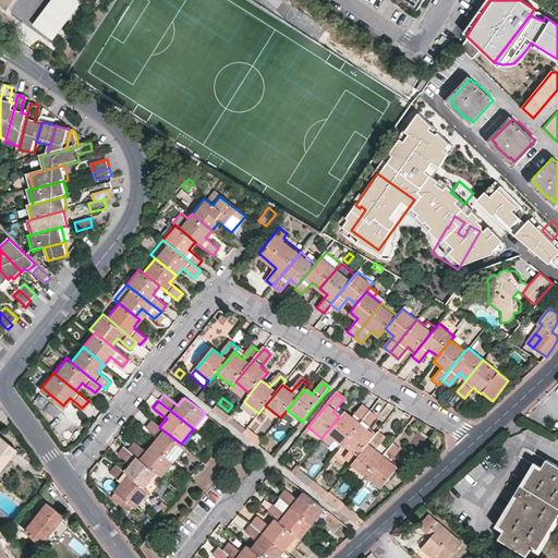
[(231,416),(216,405),(213,410),(227,421),(231,416)]
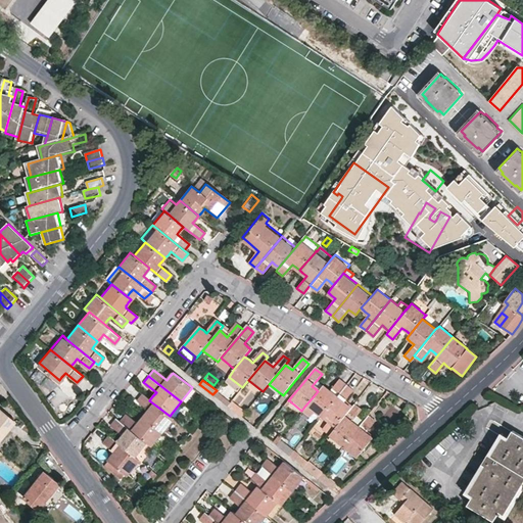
[(321,388),(318,391),(304,407),(319,418),(321,415),(344,386),(338,381),(328,393),(324,390),(321,388)]
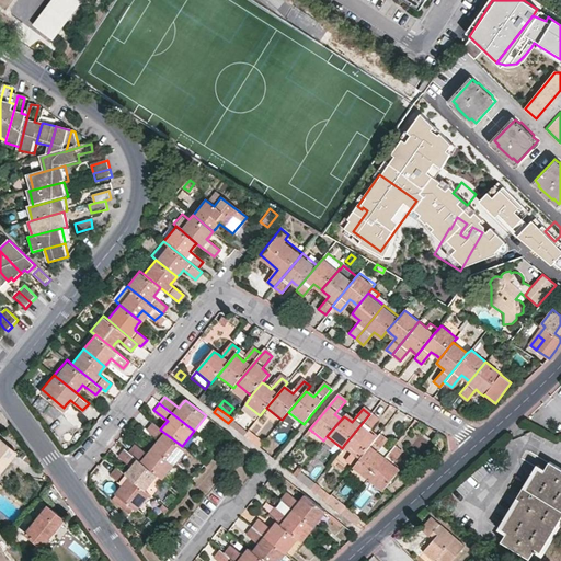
[(373,442),(365,435),(368,432),(378,420),(370,413),(369,414),(344,445),(353,451),(345,460),(353,466),(373,442)]
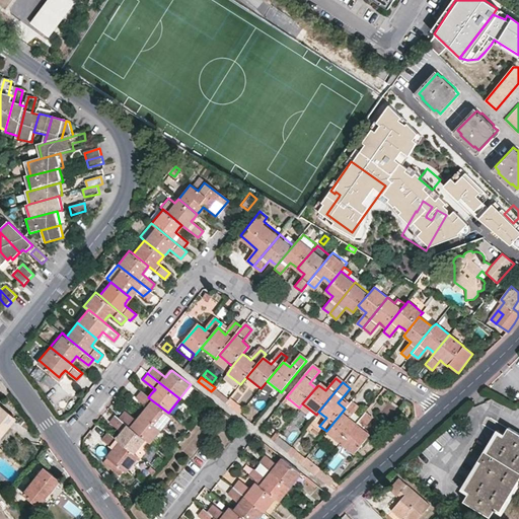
[(225,402),(230,397),(216,386),(215,387),(211,391),(225,402)]
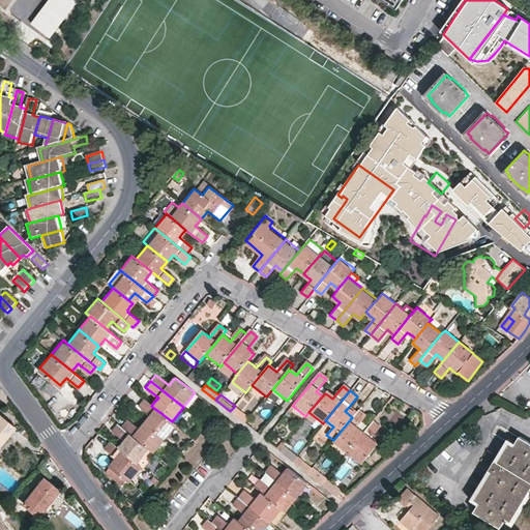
[(176,424),(172,421),(151,406),(142,399),(137,405),(150,416),(147,419),(144,422),(165,439),(175,424),(176,424)]
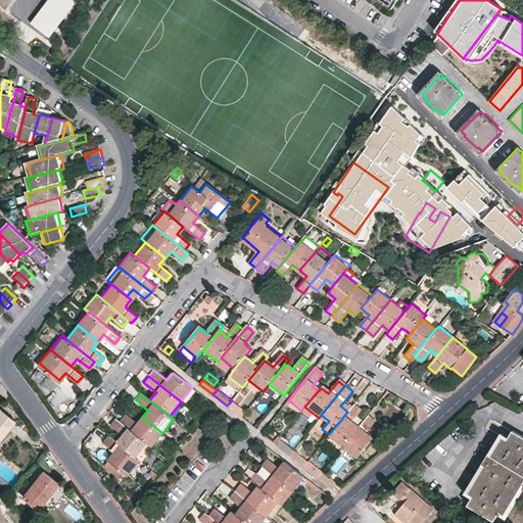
[(245,411),(232,400),(227,406),(240,416),(245,411)]
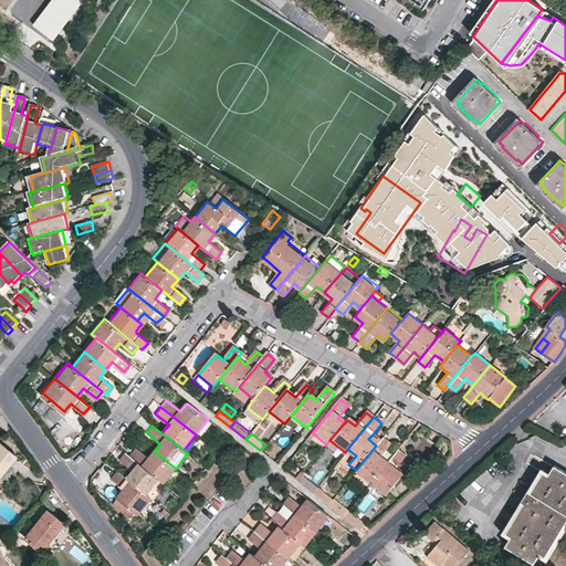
[(373,481),(389,461),(385,458),(380,454),(392,440),(385,435),(378,442),(376,446),(356,470),(370,482),(373,481)]
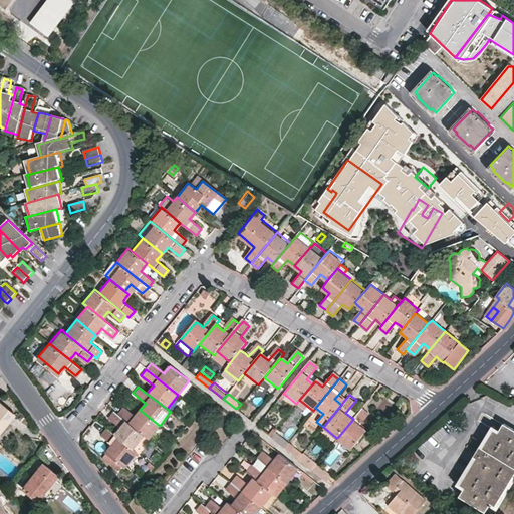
[(340,399),(337,396),(334,399),(341,405),(343,402),(340,399)]
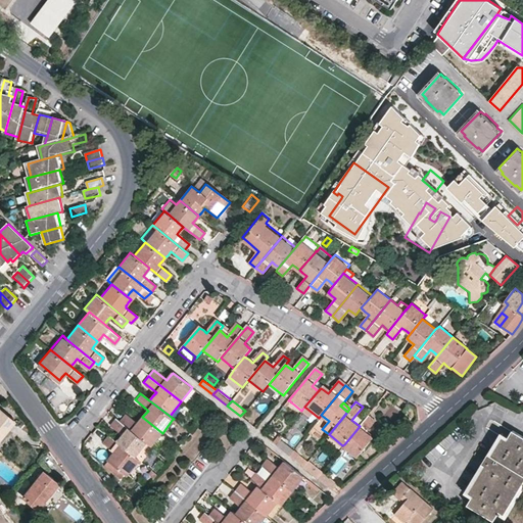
[(12,423),(0,414),(0,455),(2,453),(0,450),(0,444),(15,424),(12,423)]
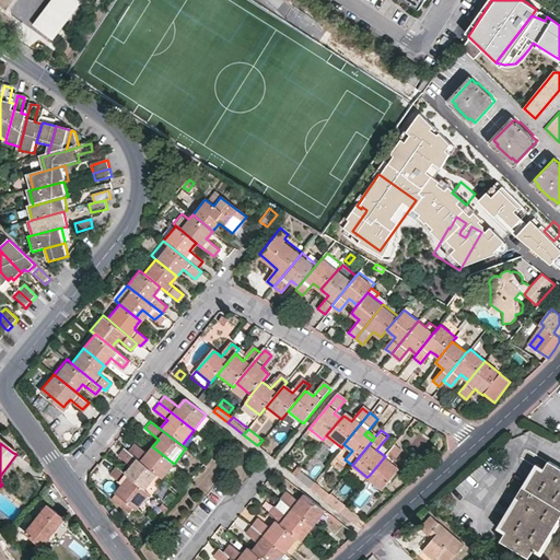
[(162,478),(174,464),(152,446),(149,451),(146,454),(132,443),(127,451),(156,475),(162,478)]
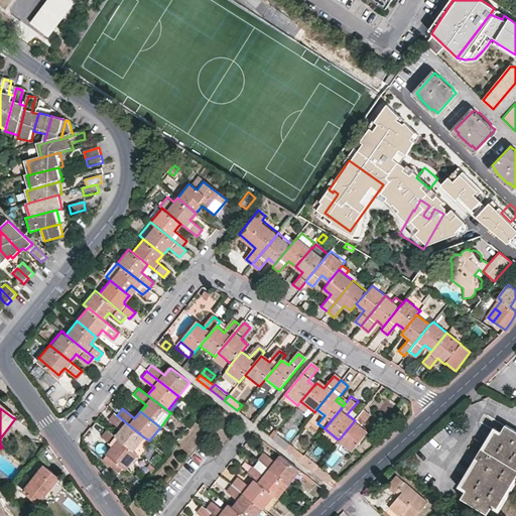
[(352,450),(368,431),(365,428),(362,425),(371,413),(365,408),(355,420),(340,438),(338,439),(352,450)]
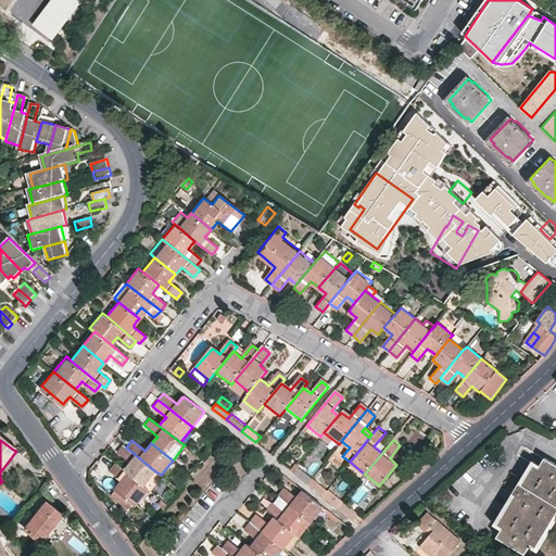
[(144,487),(155,471),(126,447),(122,444),(116,452),(129,462),(125,467),(123,470),(144,487)]
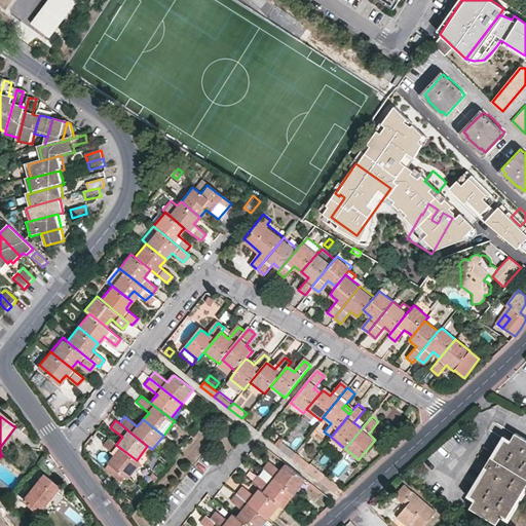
[(506,516),(525,485),(525,438),(516,433),(510,442),(505,439),(494,456),(491,455),(484,465),(487,467),(472,494),(476,497),(470,506),(496,522),(502,514),(506,516)]
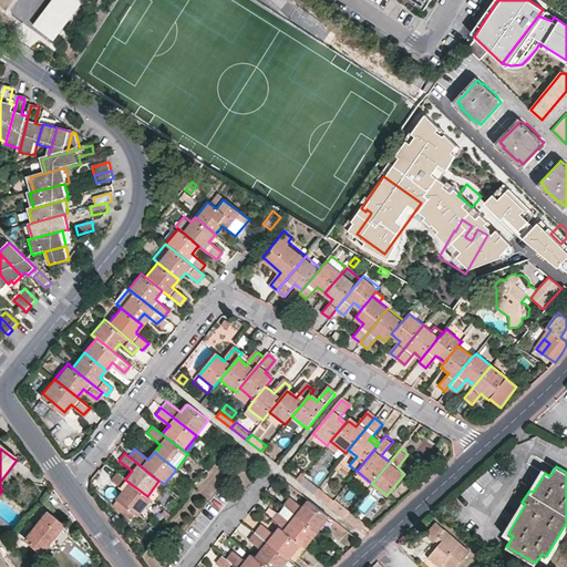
[(152,500),(147,496),(125,480),(115,472),(111,478),(124,490),(121,493),(117,497),(138,515),(152,500)]
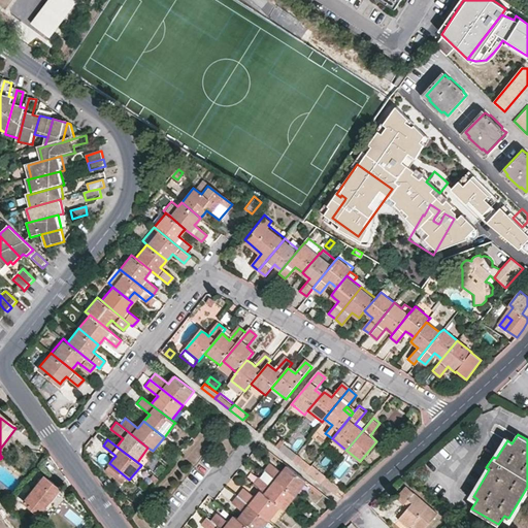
[(296,454),(282,442),(277,448),(292,459),(296,454)]
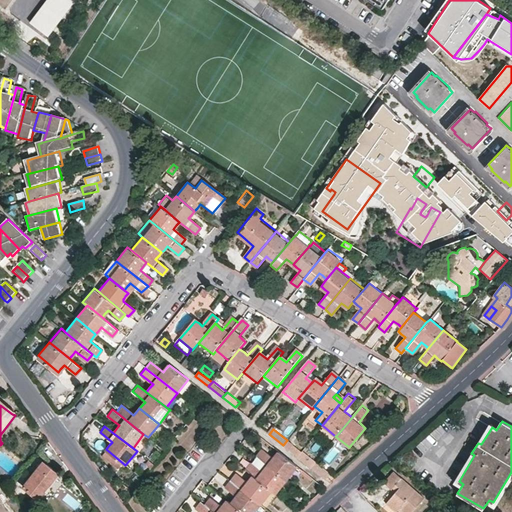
[(294,454),(297,456),(301,450),(293,443),(289,448),(295,453),(294,454)]
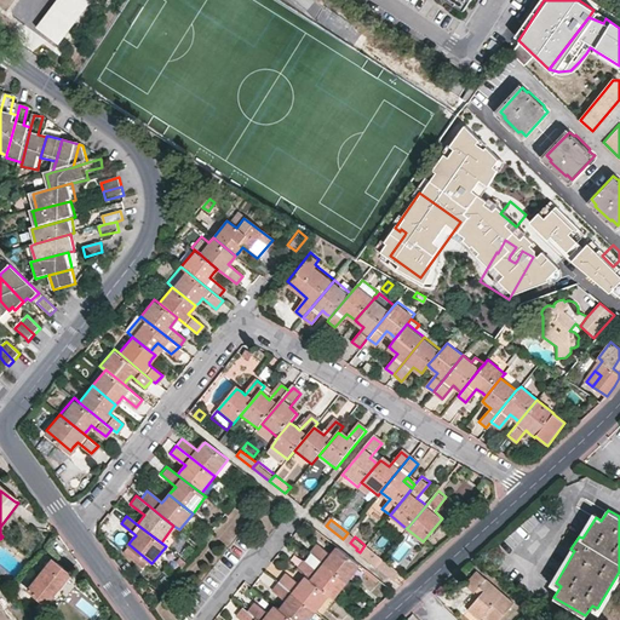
[(310,551),(348,580),(361,564),(337,546),(333,550),(329,555),(316,543),(310,551)]
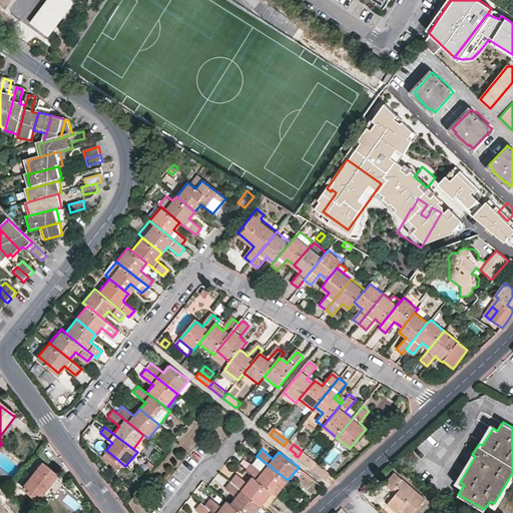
[(316,462),(302,451),(298,457),(312,467),(316,462)]
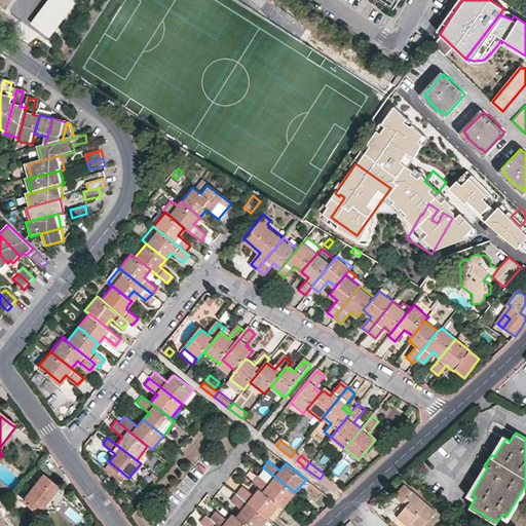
[(284,506),(295,492),(263,467),(257,474),(269,484),(266,487),(263,490),(280,503),(284,506)]
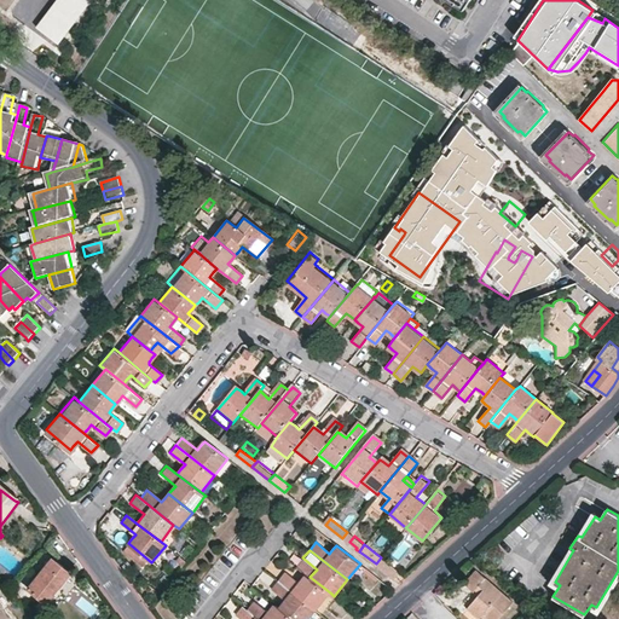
[(406,579),(381,557),(376,563),(400,584),(406,579)]
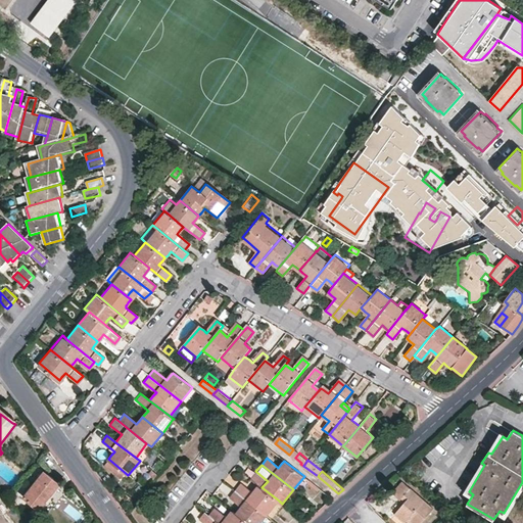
[(38,511),(58,485),(45,475),(42,473),(21,498),(38,511)]
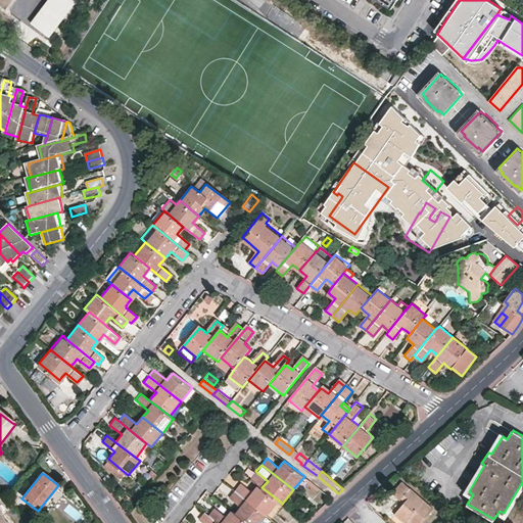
[(268,515),(279,501),(262,487),(258,485),(255,489),(252,492),(240,483),(235,489),(268,515)]
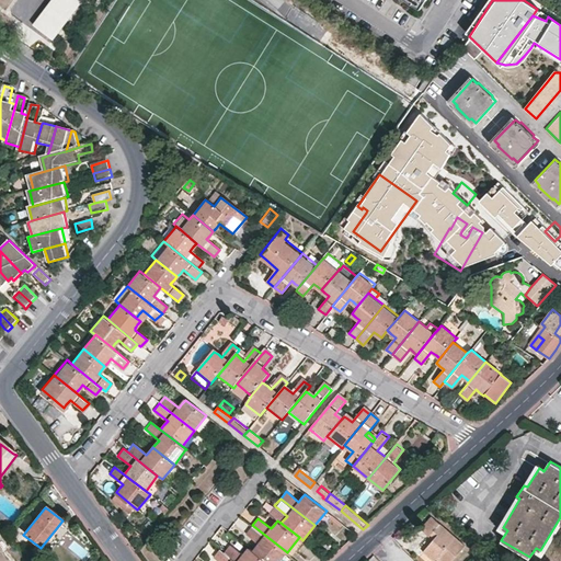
[(449,560),(461,548),(428,519),(416,533),(425,539),(425,538),(426,538),(431,534),(435,537),(431,541),(419,554),(425,560),(433,560),(434,560),(449,560)]
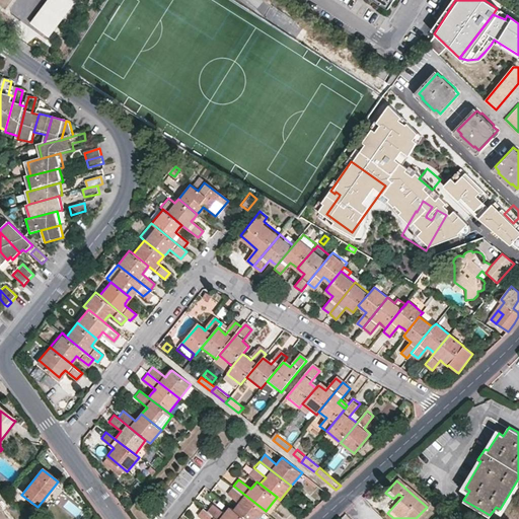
[(258,518),(266,511),(233,486),(228,493),(240,502),(237,505),(234,509),(246,518),(258,518)]
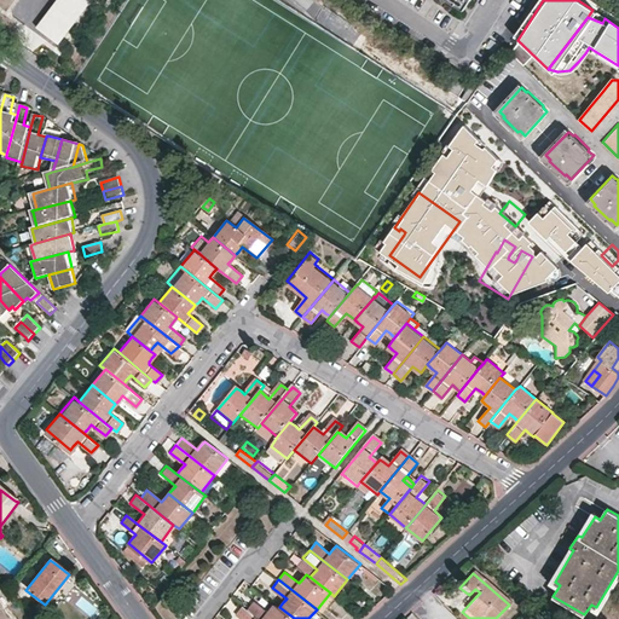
[(88,617),(97,609),(84,595),(76,602),(88,617)]
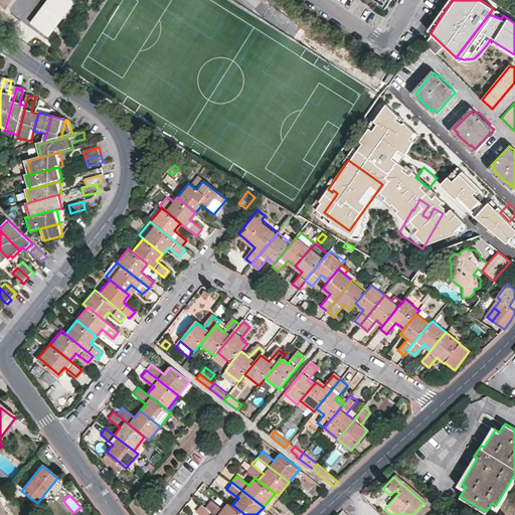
[(244,514),(232,505),(229,503),(225,506),(222,510),(210,500),(205,507),(215,514),(244,514)]
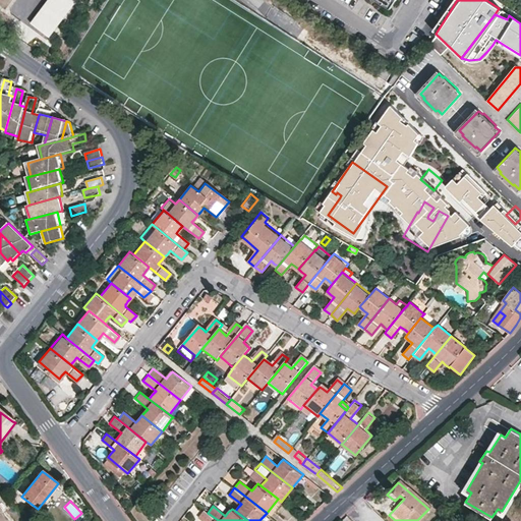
[(218,520),(208,513),(204,510),(198,515),(205,520),(218,520)]
